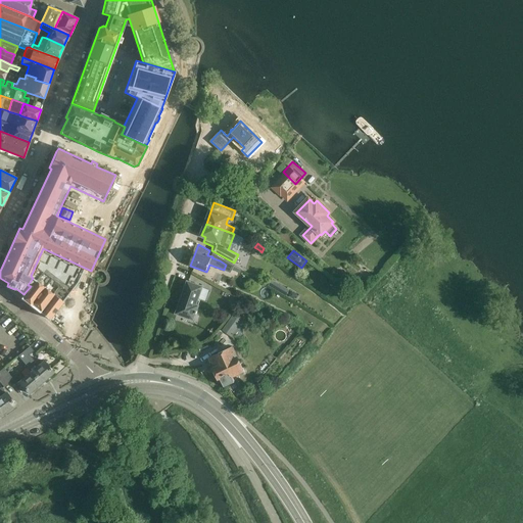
[(28,285),(31,286),(21,297),(31,304),(44,287),(33,278),(28,285)]
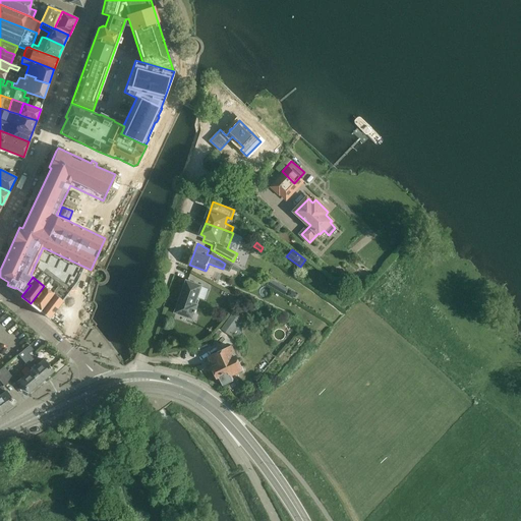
[(201,286),(187,281),(176,312),(193,319),(197,305),(195,304),(201,286)]
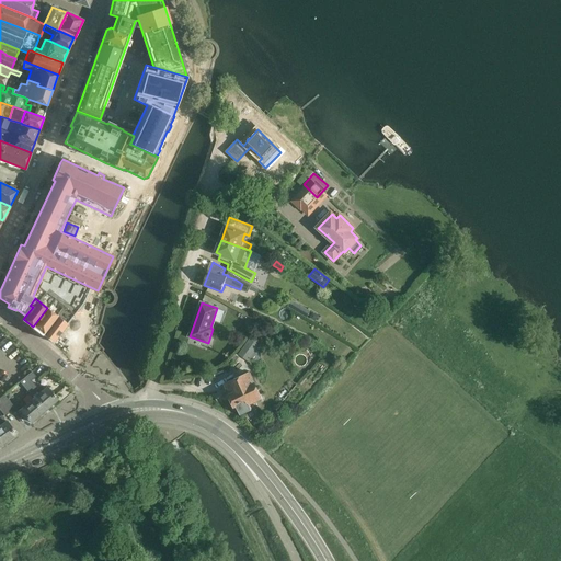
[(296,311),(316,322),(319,317),(310,312),(311,311),(300,305),(296,311)]
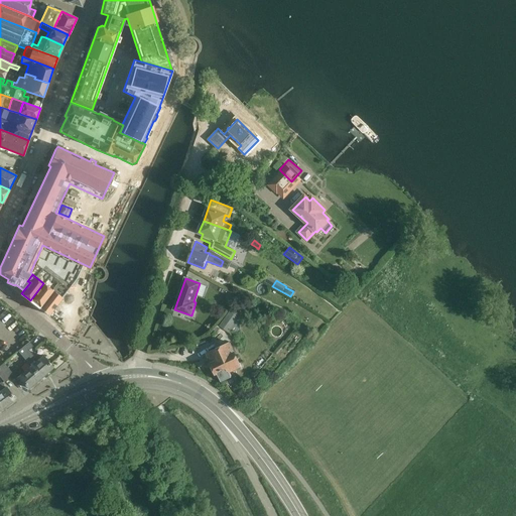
[(43,283),(30,300),(38,307),(52,290),(43,283)]
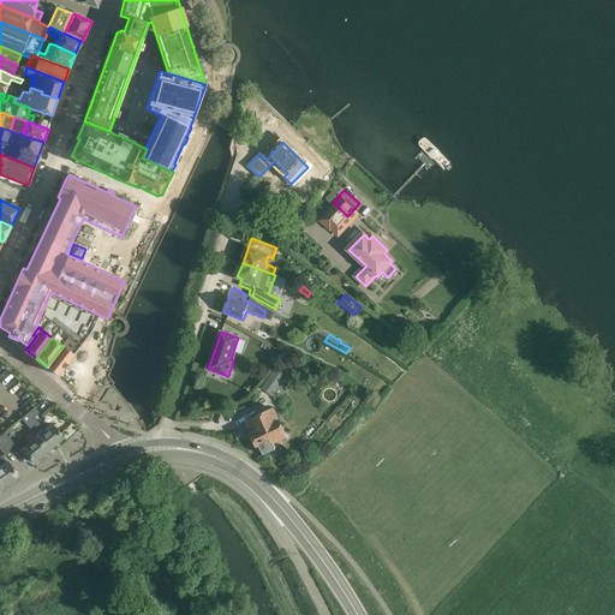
[(63,346),(46,366),(59,376),(75,356),(63,346)]
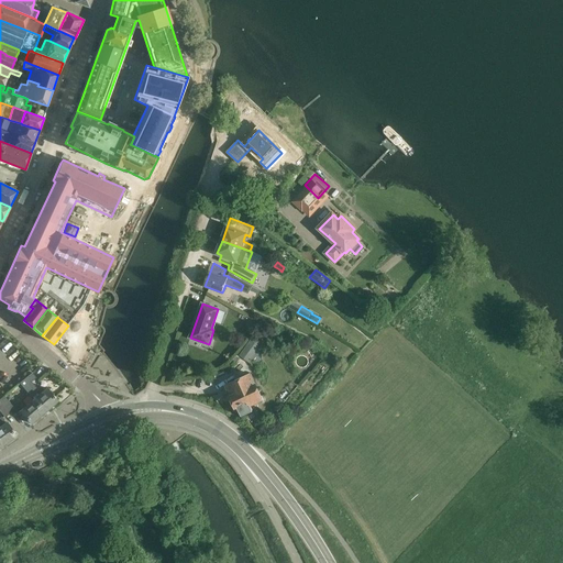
[(251,340),(239,354),(251,364),(257,356),(255,354),(261,346),(260,345),(265,339),(256,332),(251,340)]
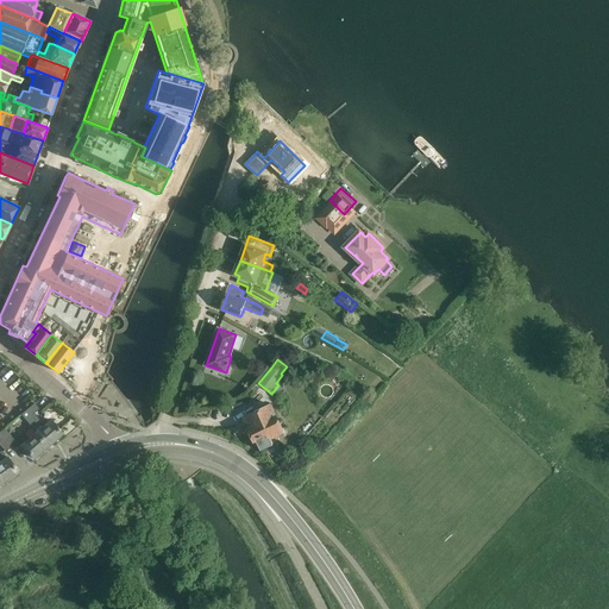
[(35,403),(22,414),(48,446),(62,434),(50,420),(42,427),(32,415),(39,409),(35,403)]
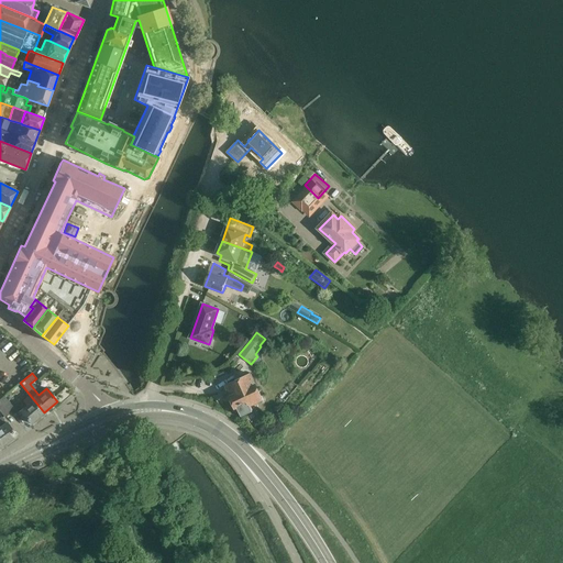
[(251,375),(236,382),(227,386),(236,407),(238,407),(242,416),(253,411),(250,405),(262,399),(260,396),(261,396),(251,375)]
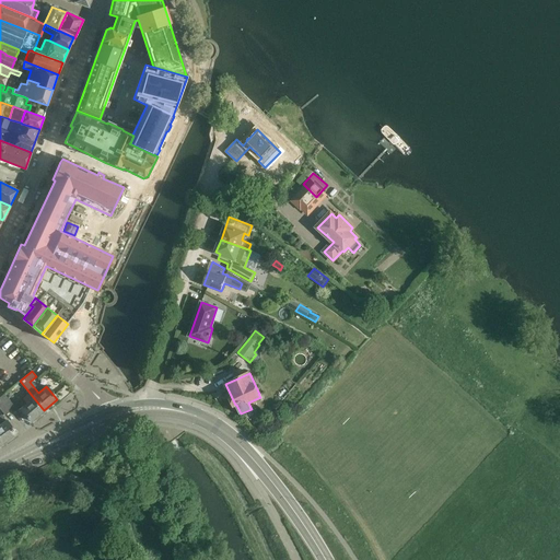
[(4,394),(0,397),(0,399),(10,410),(14,406),(4,394)]
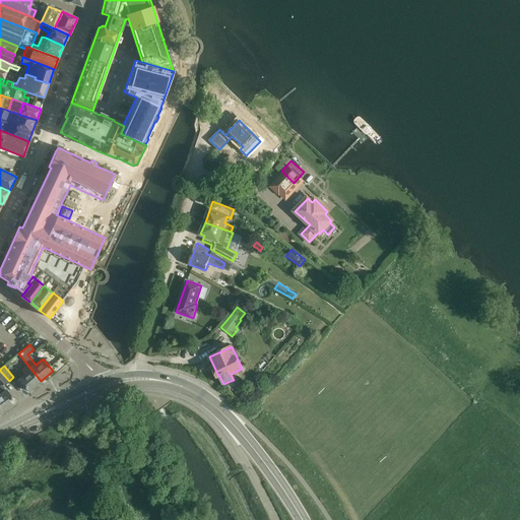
[(28,392),(41,381),(30,369),(18,380),(28,392)]
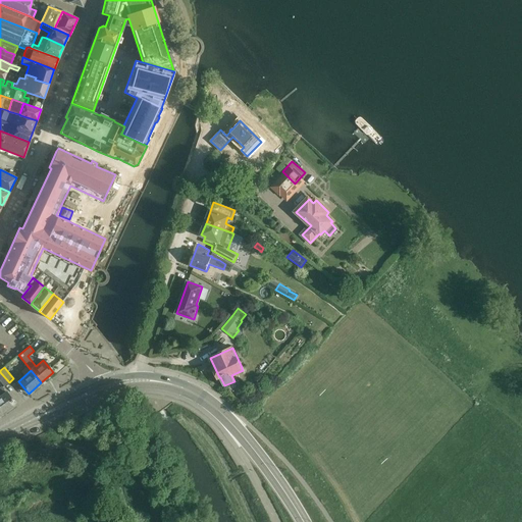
[(9,382),(0,372),(0,381),(4,386),(9,382)]
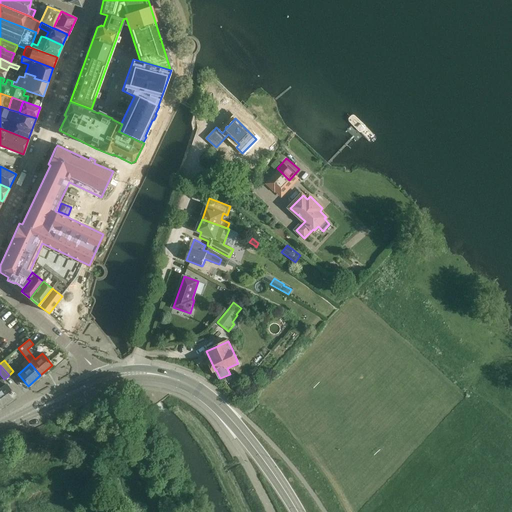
[(0,403),(2,406),(15,397),(6,384),(5,385),(1,379),(0,379),(0,403)]
